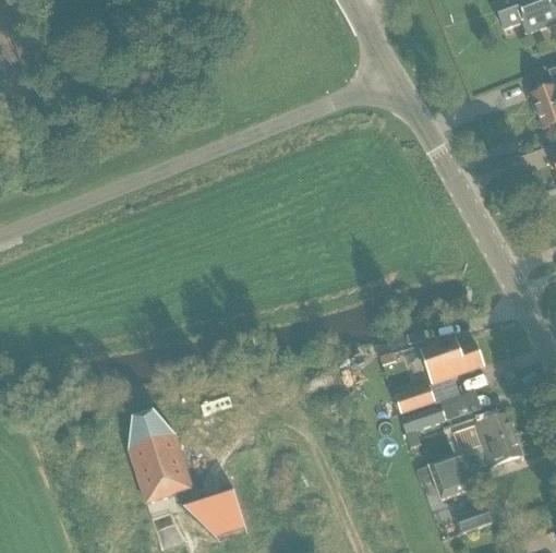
[(555,20),(555,0),(498,0),(493,2),(502,27),(520,21),(524,33),(555,20)]
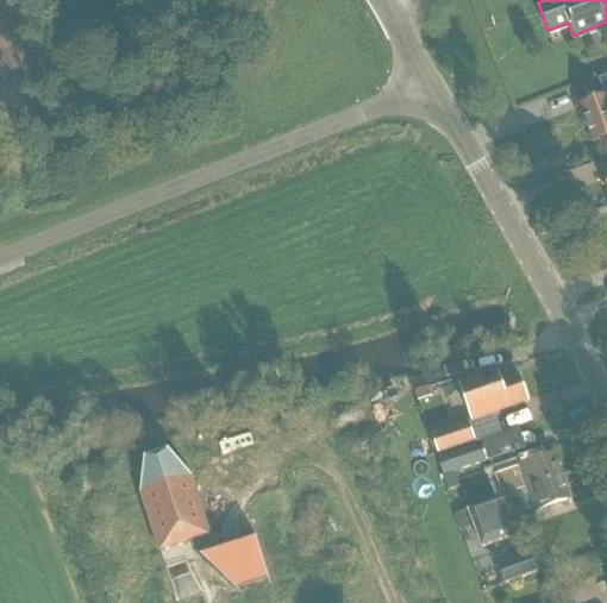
[(606,132),(606,69),(596,74),(604,93),(577,102),(580,108),(577,108),(581,120),(583,119),(590,138),(606,132)]
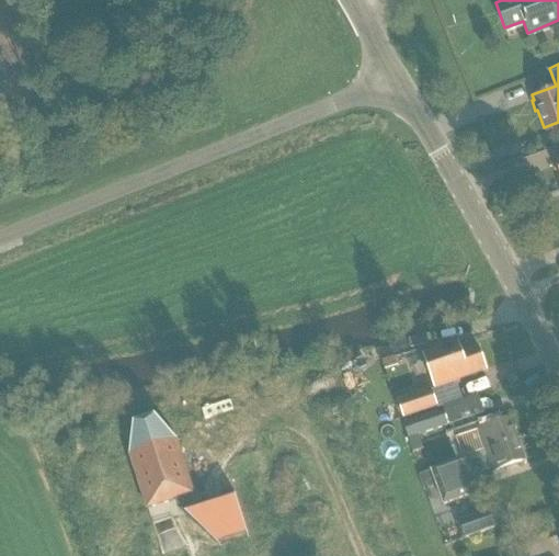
[(456,338),(422,350),(433,381),(454,374),(454,375),(483,365),(477,344),(460,351),(456,338)]
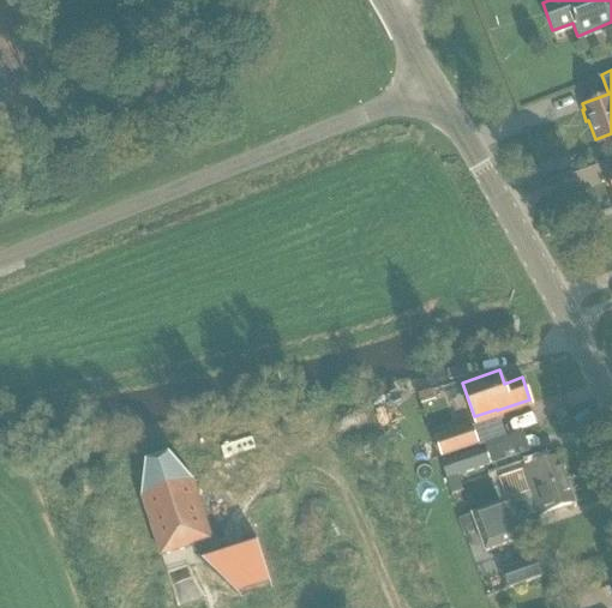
[(419,399),(435,396),(431,386),(415,391),(419,399)]
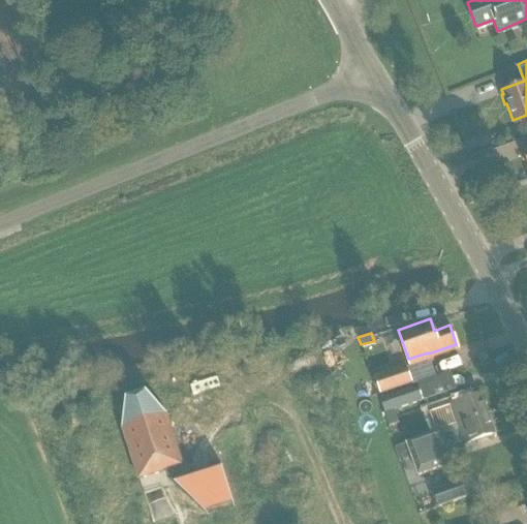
[(379,392),(411,379),(403,360),(372,372),(379,392)]
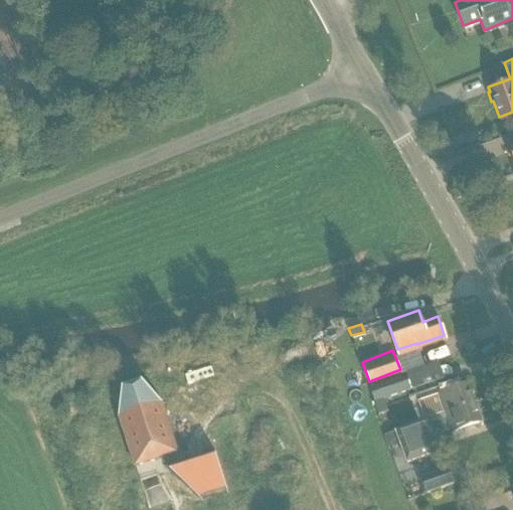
[(409,385),(405,372),(377,381),(382,394),(409,385)]
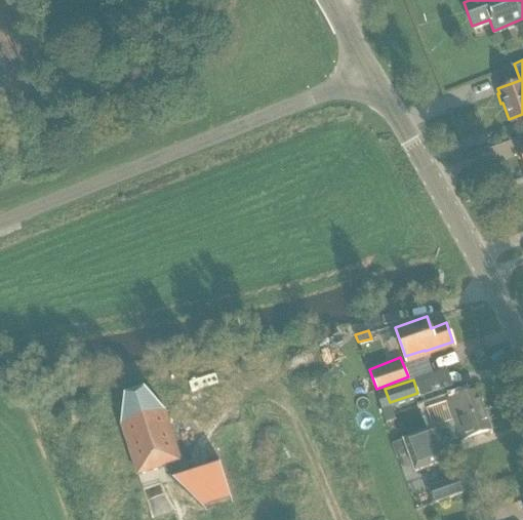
[(125,393),(119,420),(134,471),(180,456),(165,405),(145,387),(125,393)]
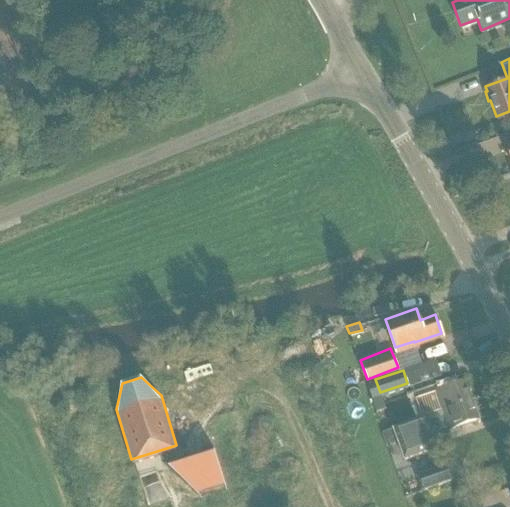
[(415,396),(422,413),(470,398),(464,378),(433,389),(433,390),(415,396)]
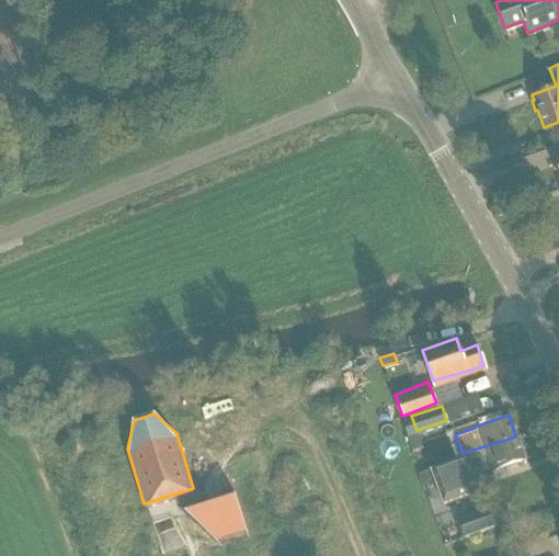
[(474,471),(488,465),(489,469),(523,457),(515,437),(463,453),(463,455),(432,466),(444,500),(479,487),(474,471)]
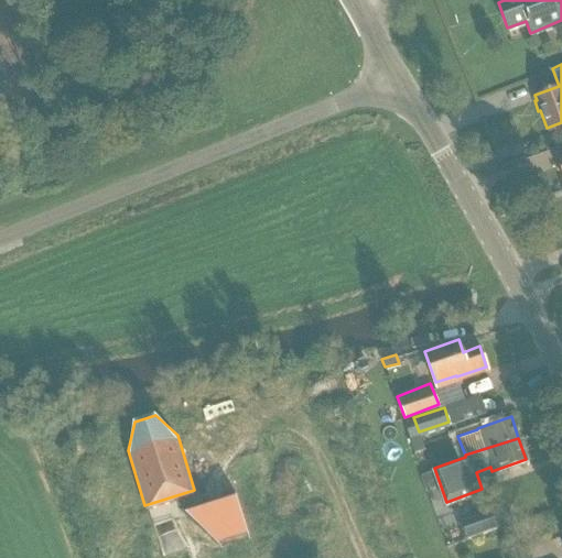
[(429,470),(419,473),(424,488),(434,484),(429,470)]
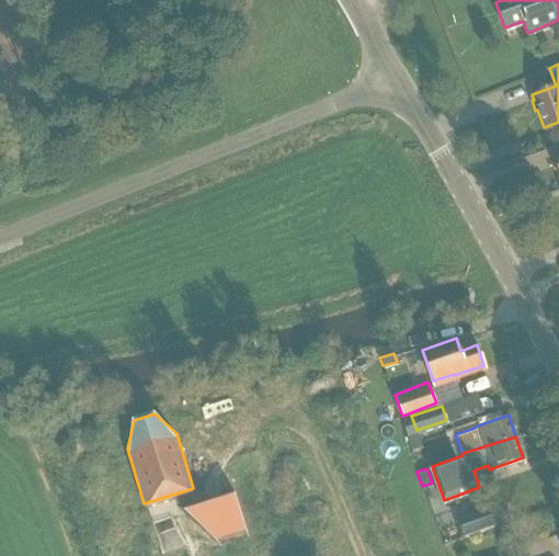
[(457,534),(486,524),(480,508),(451,518),(457,534)]
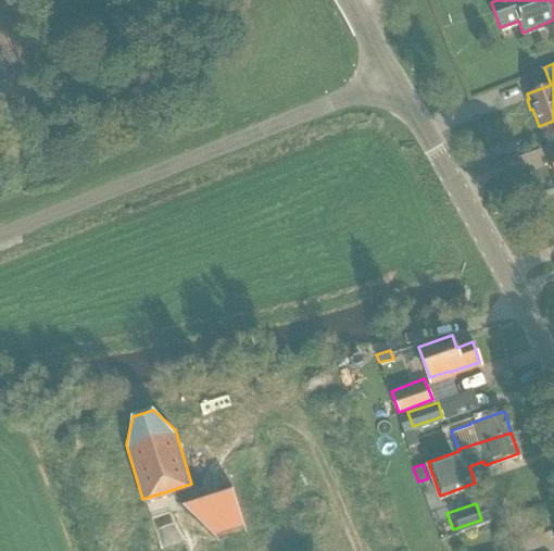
[(213,531),(243,523),(238,504),(196,516),(213,531)]
